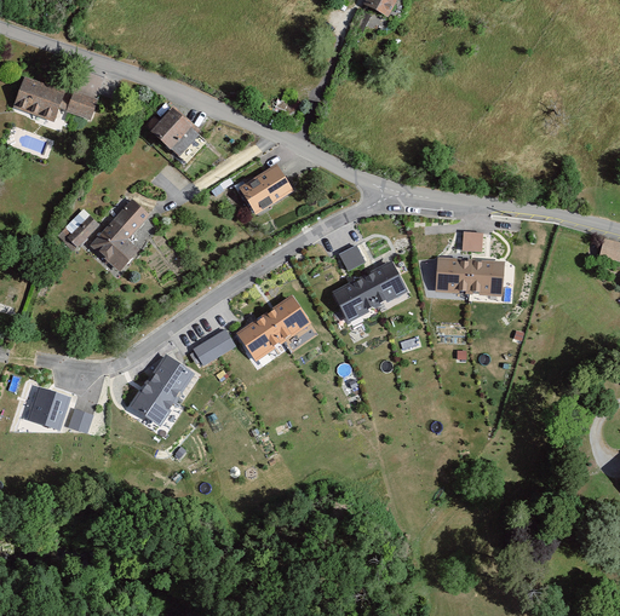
[(363,0),(359,12),(384,24),(396,0),(363,0)]
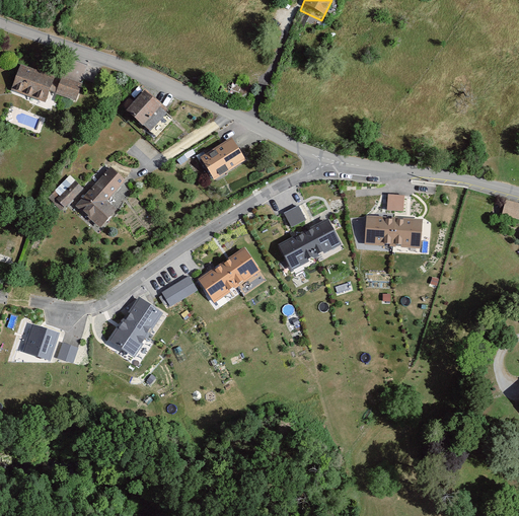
[(51,81),(18,69),(8,95),(41,107),(51,81)]
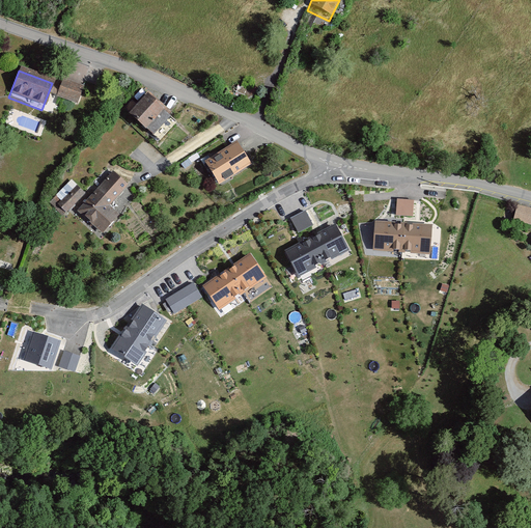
[(83,90),(61,82),(54,102),(76,109),(83,90)]
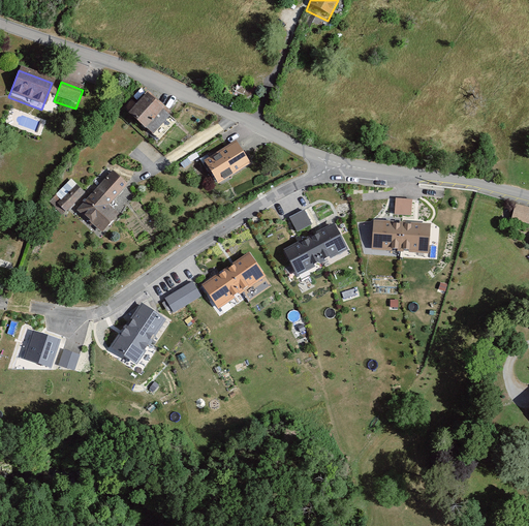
[(176,120),(148,95),(126,121),(154,145),(176,120)]
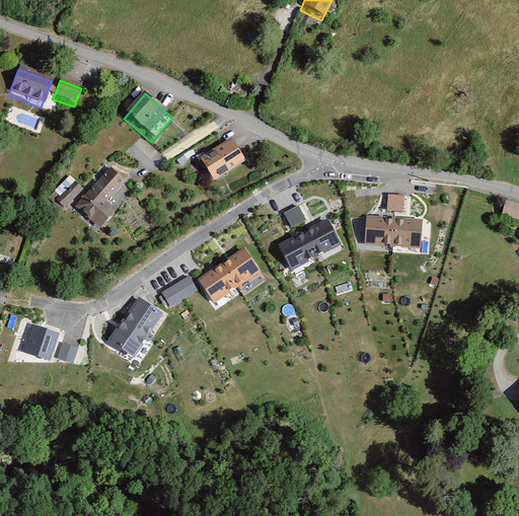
[(242,166),(231,146),(200,165),(212,186),(242,166)]
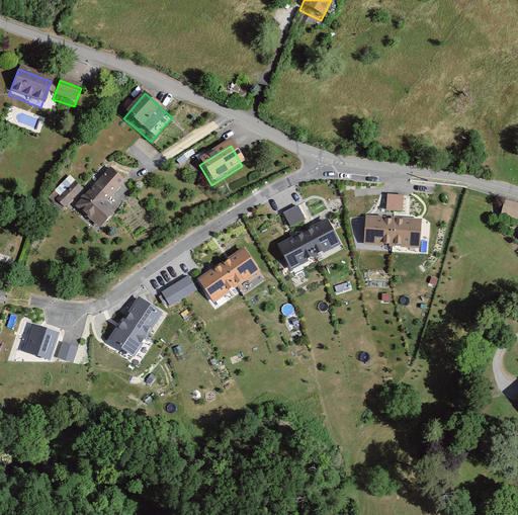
[(125,184),(107,169),(83,196),(71,184),(53,204),(63,215),(69,207),(97,233),(113,215),(105,206),(125,184)]
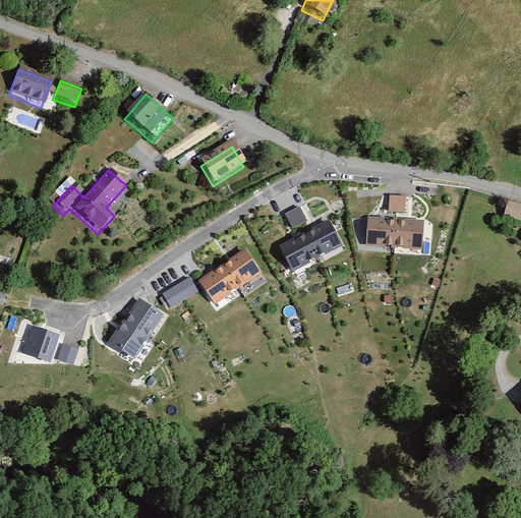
[(409,193),(390,192),(389,218),(367,217),(366,241),(426,243),(427,221),(408,221),(409,193)]
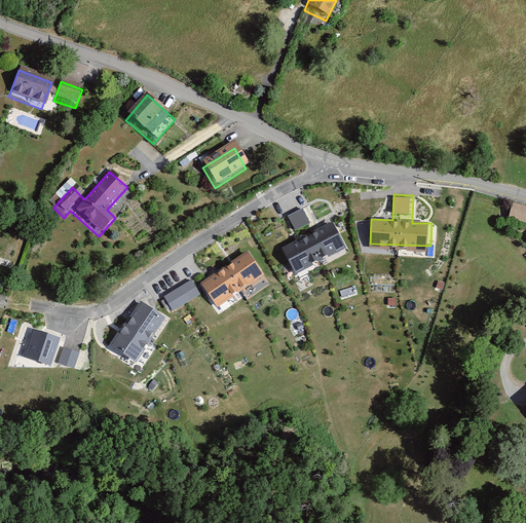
[(525,211),(511,207),(506,224),(525,229),(525,211)]
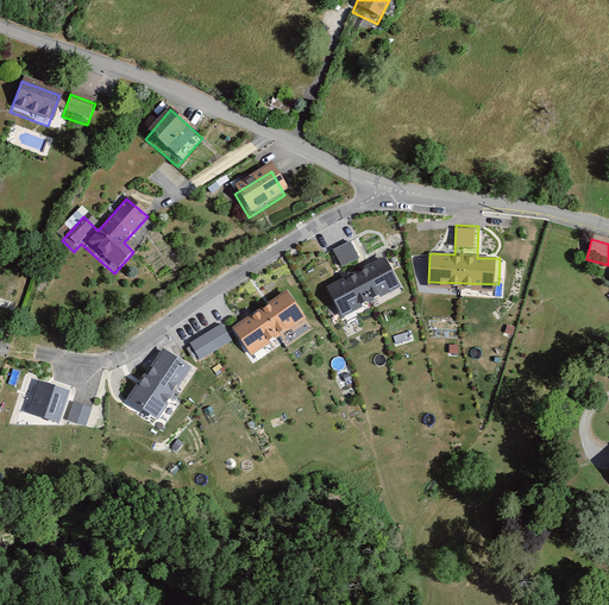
[(353,240),(338,247),(347,270),(330,277),(346,313),(403,287),(389,254),(365,265),(353,240)]
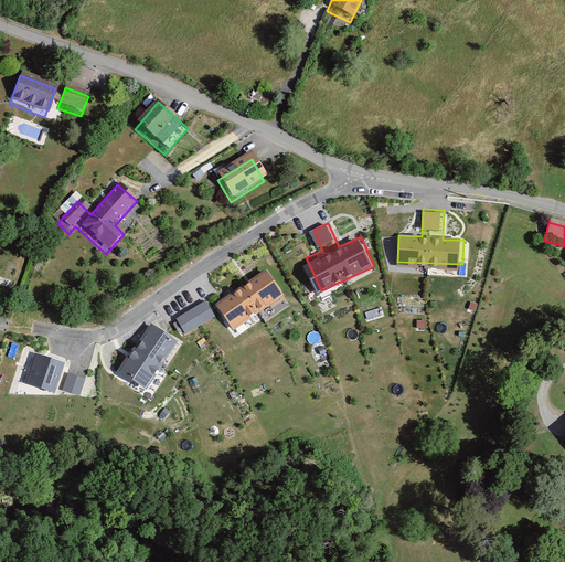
[(286,298),(267,269),(217,301),(236,330),(286,298)]
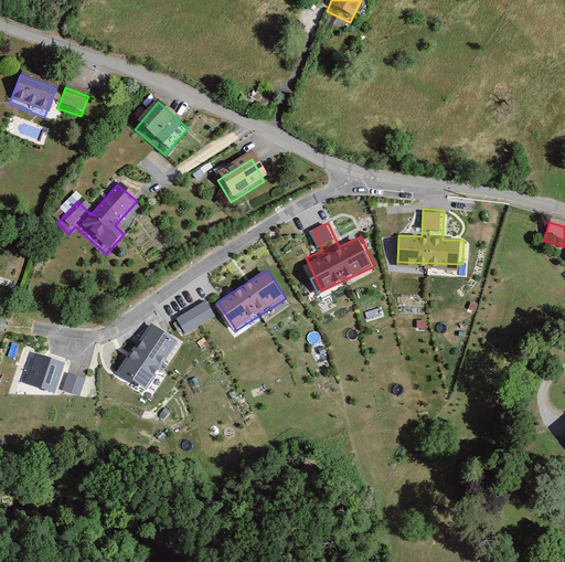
[(206,299),(179,313),(189,333),(216,319),(206,299)]
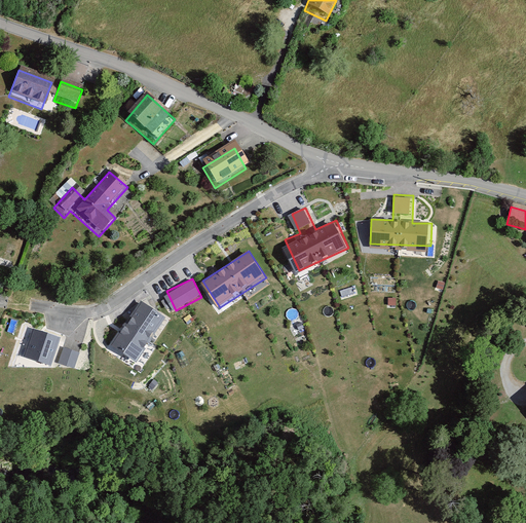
[(170,319),(139,298),(111,339),(143,360),(170,319)]
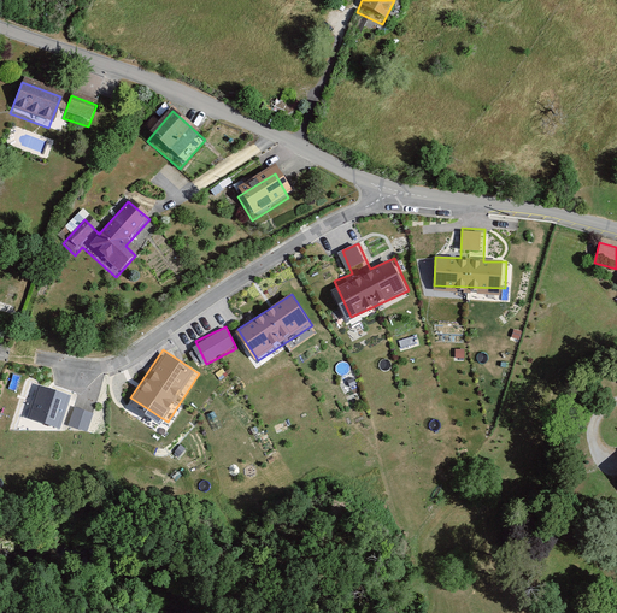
[(76,387),(37,378),(29,420),(89,432),(94,410),(72,405),(76,387)]
